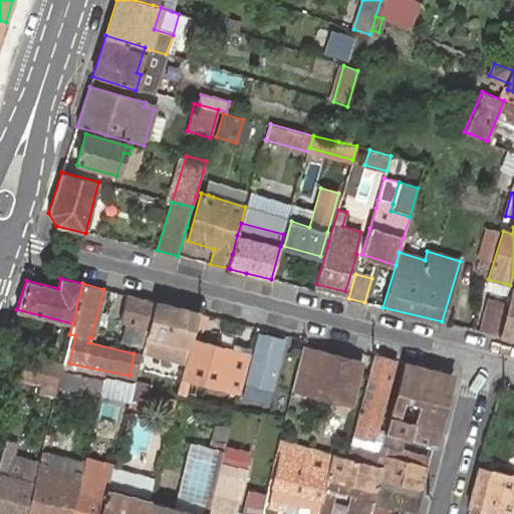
[(506,304),(499,336),(513,339),(513,289),(511,289),(506,304)]
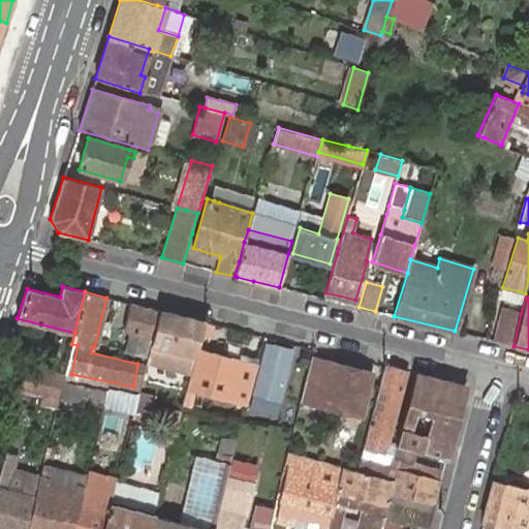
[(152,336),(158,310),(129,303),(124,329),(130,331),(152,336)]
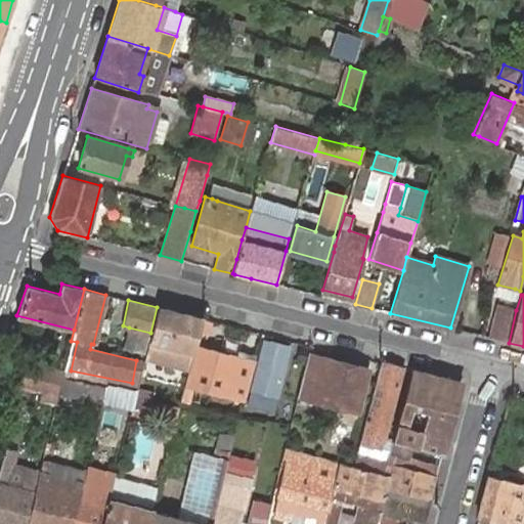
[(498,306),(490,338),(509,343),(516,310),(498,306)]
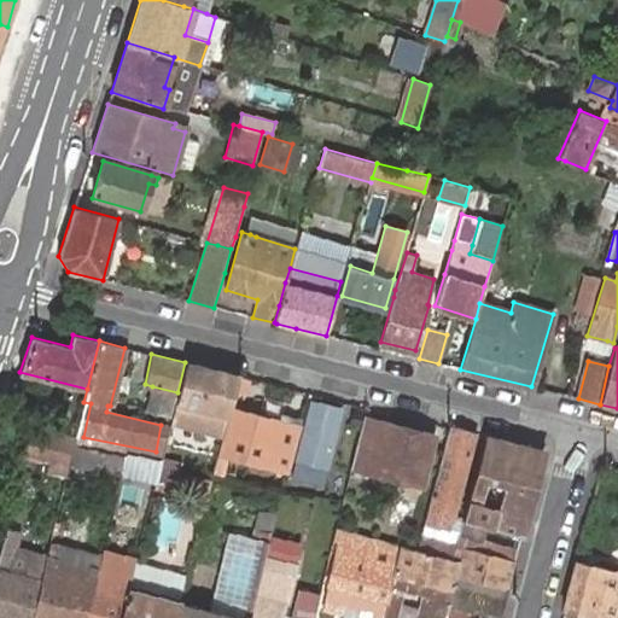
[(229,408),(238,375),(185,362),(178,392),(175,398),(228,412),(229,408)]
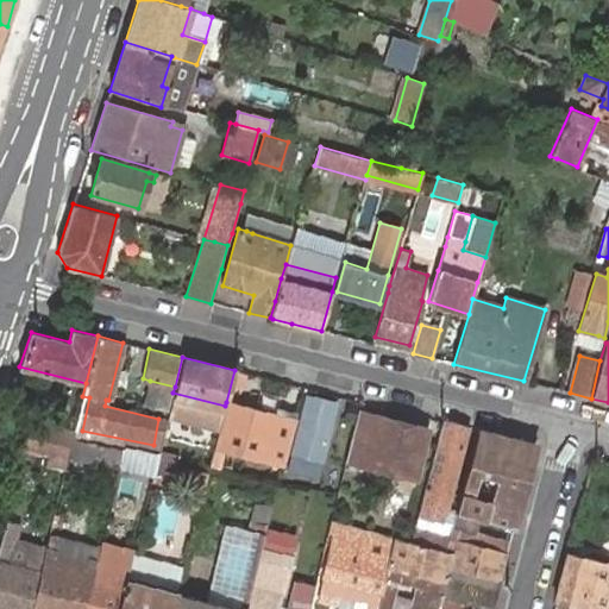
[(236,405),(245,372),(234,370),(226,402),(236,405)]
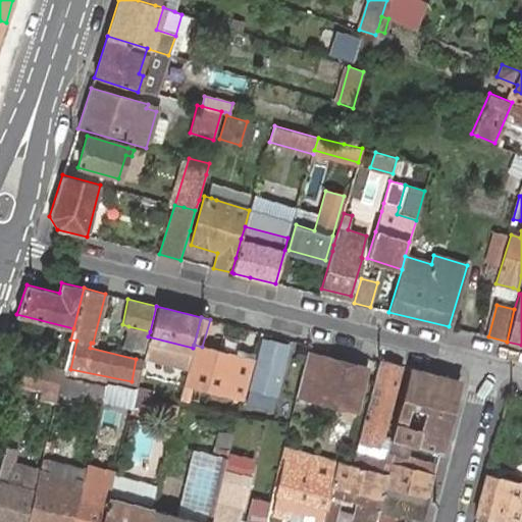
[(148,336),(150,331),(128,326),(123,345),(145,351),(148,336)]
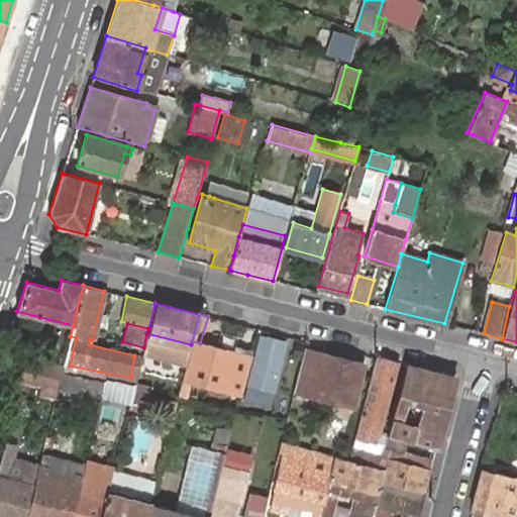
[(261,334),(248,384),(262,388),(272,390),(285,340),(261,334)]
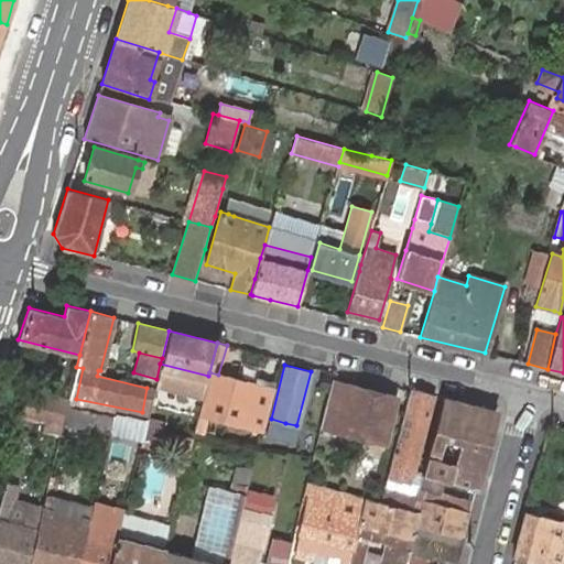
[(262,430),(273,389),(218,375),(209,372),(208,376),(198,412),(194,430),(202,432),(206,414),(262,430)]
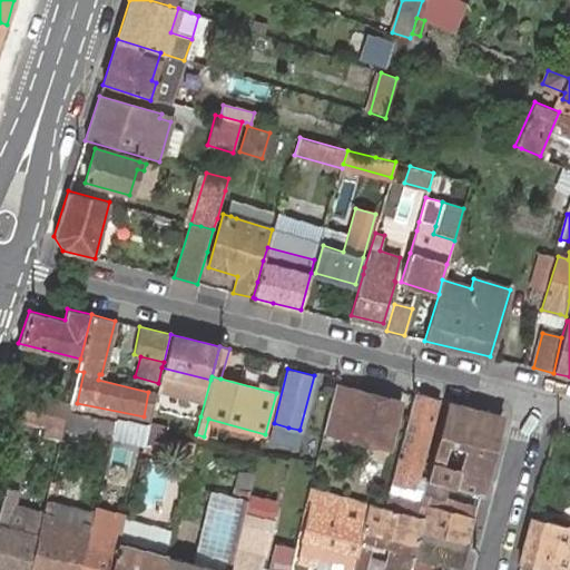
[(7,377),(2,392),(28,397),(26,408),(53,414),(66,418),(68,410),(69,405),(29,395),(32,383),(7,377)]
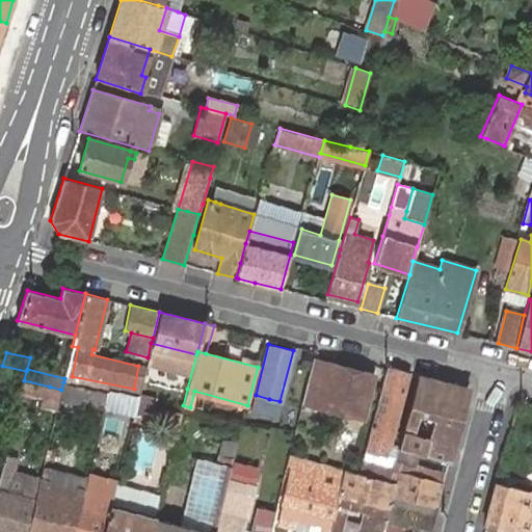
[(30,357),(27,369),(64,378),(65,375),(68,367),(30,357)]
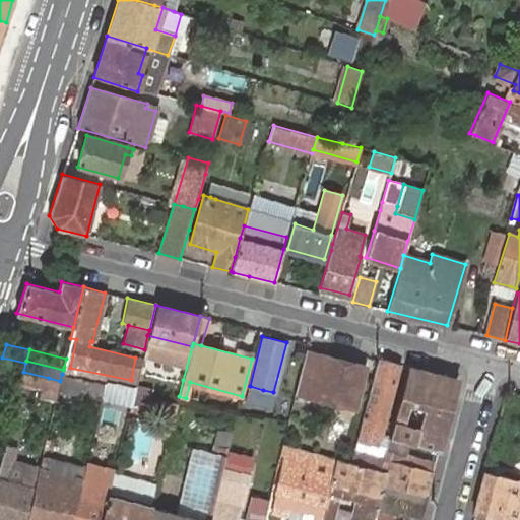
[(366,366),(306,351),(295,393),(310,397),(354,407),(366,366)]
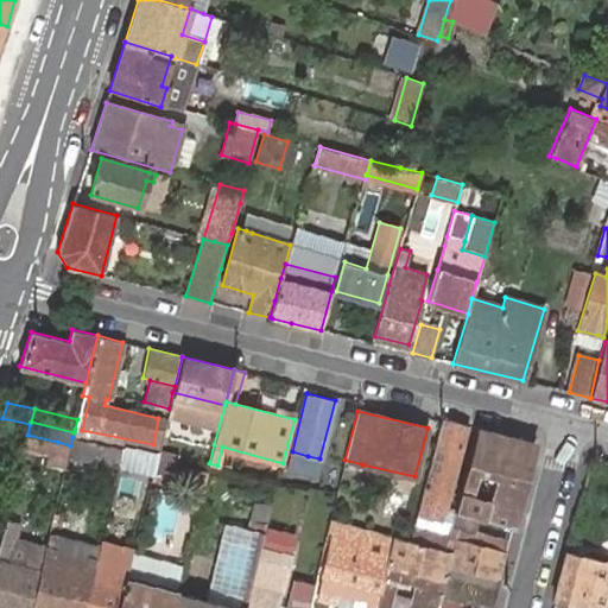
[(30,424),(2,418),(0,424),(0,439),(25,445),(27,435),(30,424)]
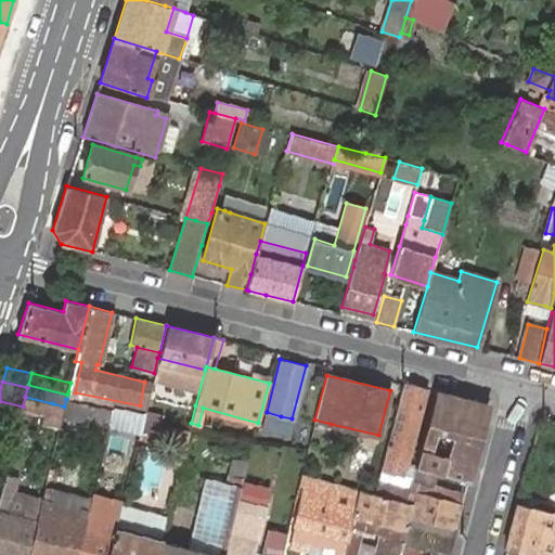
[(405,464),(425,390),(403,384),(382,467),(389,469),(392,461),(405,464)]
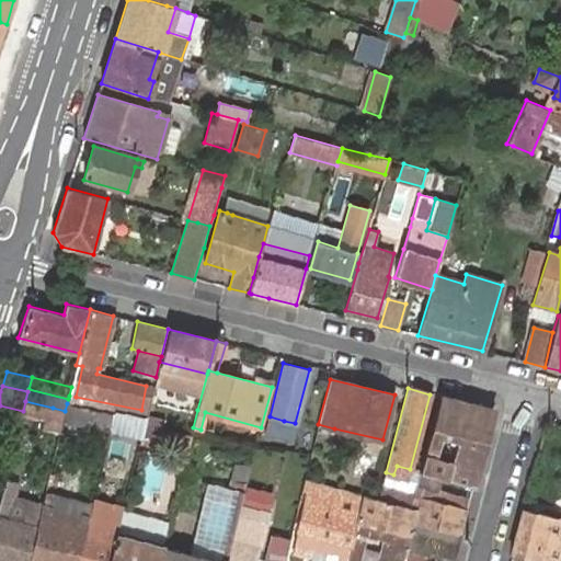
[(420,471),(435,476),(439,478),(473,488),(477,470),(493,410),(467,403),(441,397),(420,471)]
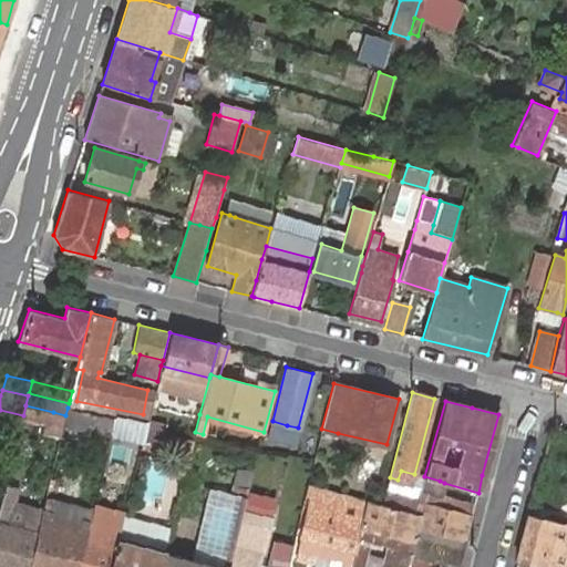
[(115,418),(68,408),(65,415),(64,422),(63,424),(111,435),(115,418)]
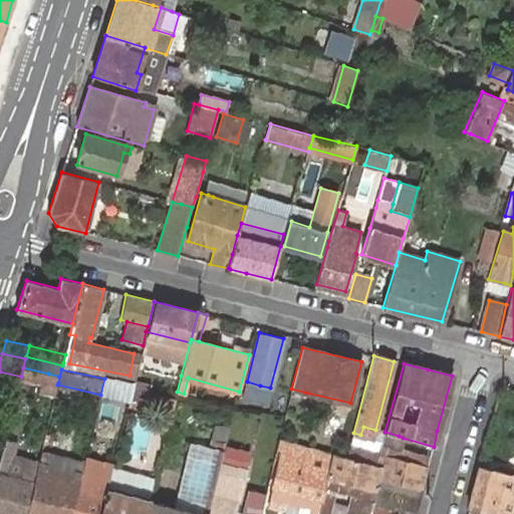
[(58,382),(59,376),(48,373),(46,379),(58,382)]
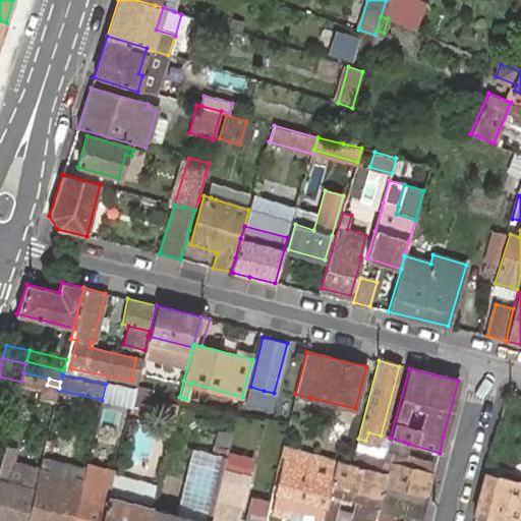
[(134,389),(106,384),(102,400),(130,405),(132,399),(134,389)]
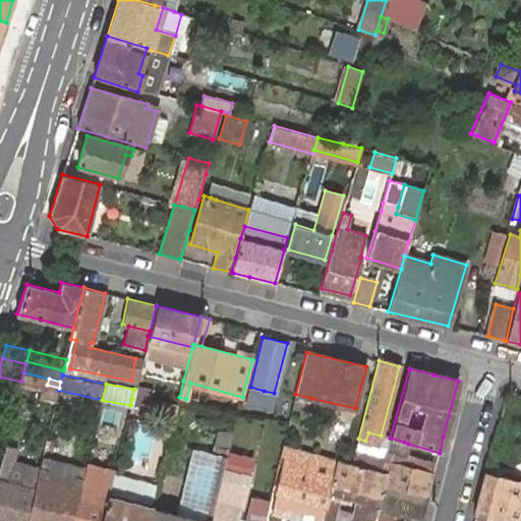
[(264,391),(250,387),(243,411),(257,413),(261,401),(264,391)]
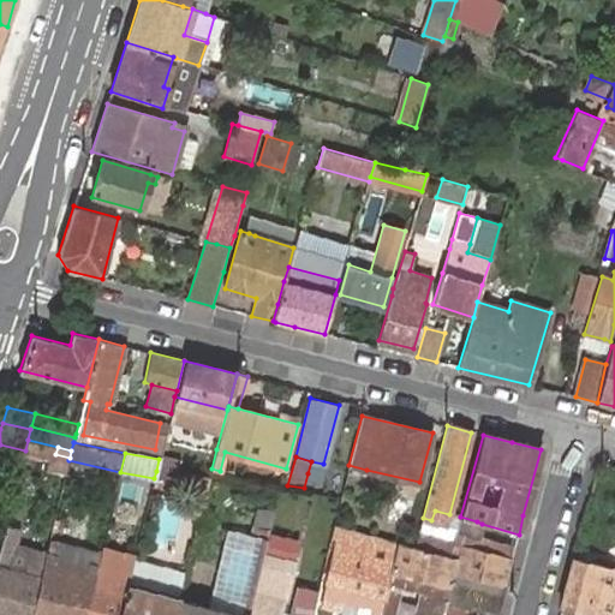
[(178,464),(159,459),(156,471),(175,476),(178,464)]
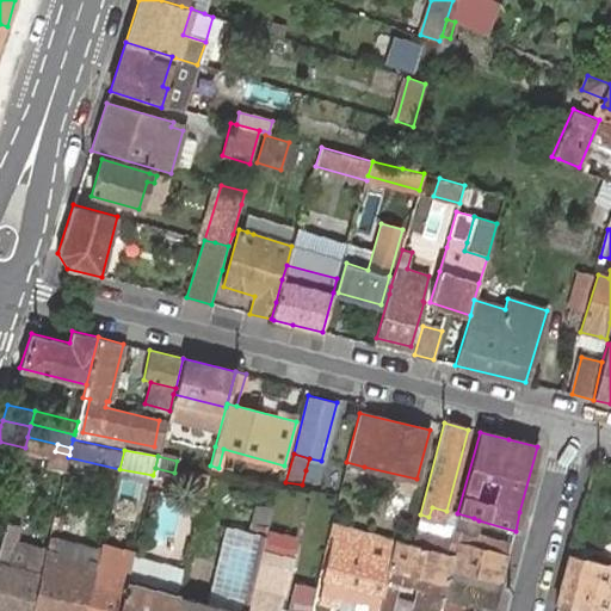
[(309,458),(306,470),(319,474),(321,461),(309,458)]
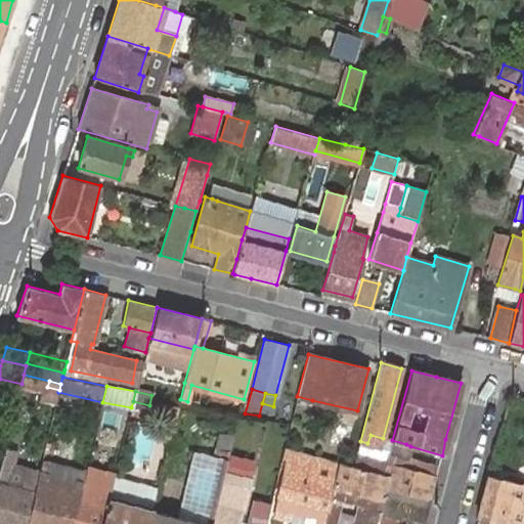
[(381,446),(383,438),(370,435),(367,443),(381,446)]
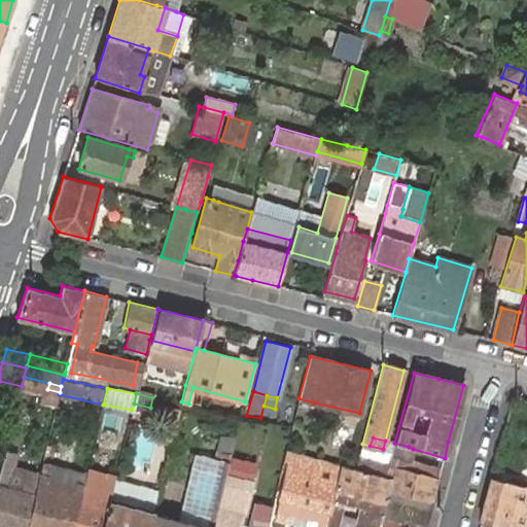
[(409,447),(394,443),(391,456),(388,465),(385,477),(390,478),(388,489),(430,499),(437,469),(406,460),(409,447)]
